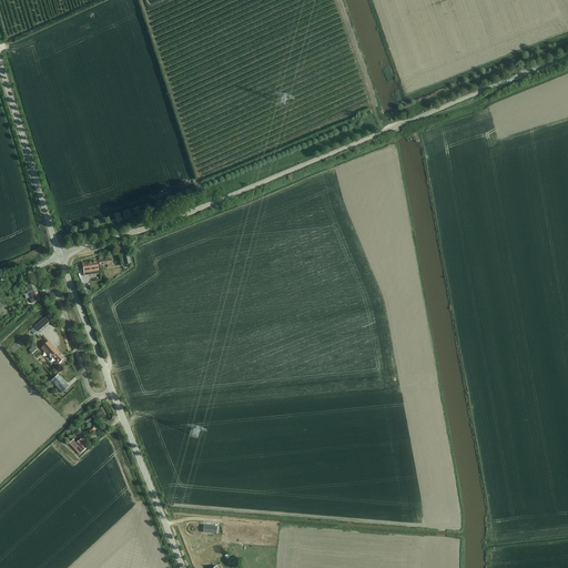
[(112,260),(99,262),(100,270),(102,269),(101,266),(108,265),(108,266),(112,266),(112,260)]
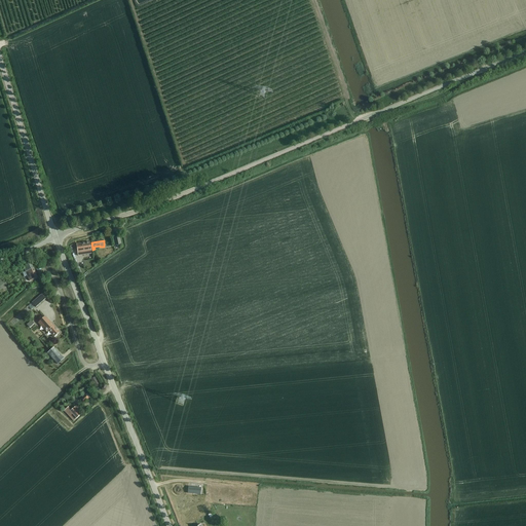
[(76,245),(78,256),(87,255),(86,252),(91,251),(89,242),(76,245)]
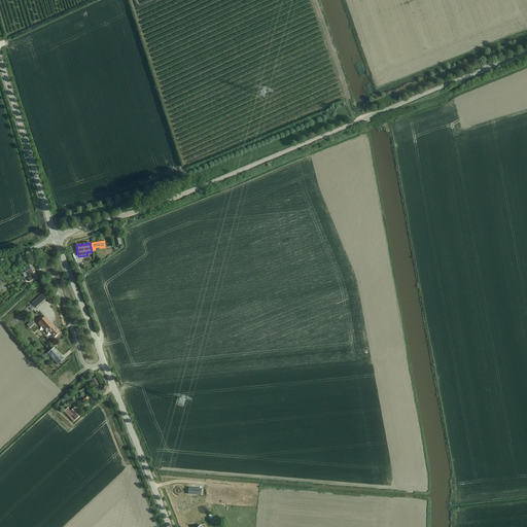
[(33,265),(25,268),(30,283),(38,280),(33,265)]
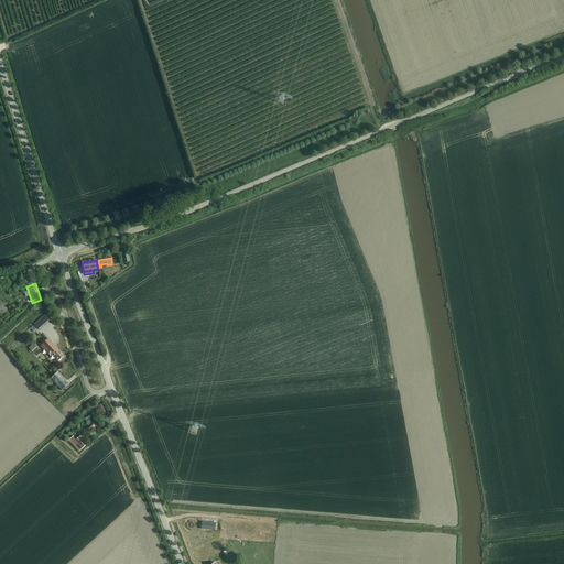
[(44,316),(34,325),(39,329),(49,321),(44,316)]
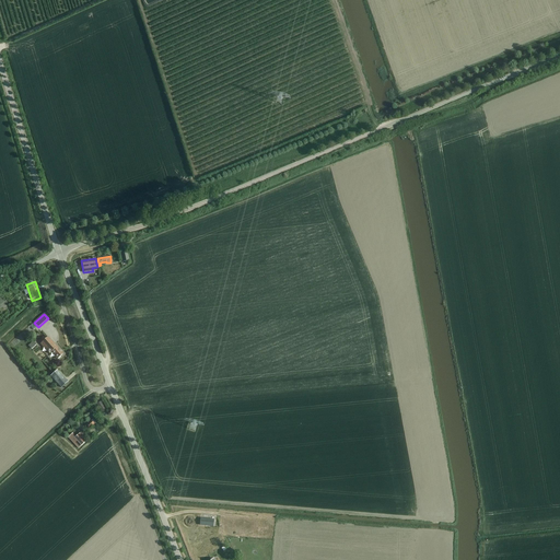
[(53,342),(48,337),(42,343),(50,354),(53,353),(58,359),(63,354),(53,342)]
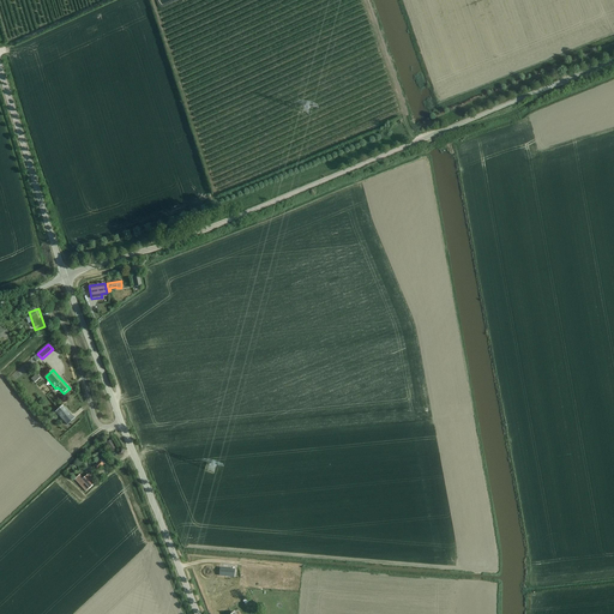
[(64,407),(56,413),(67,426),(74,419),(64,407)]
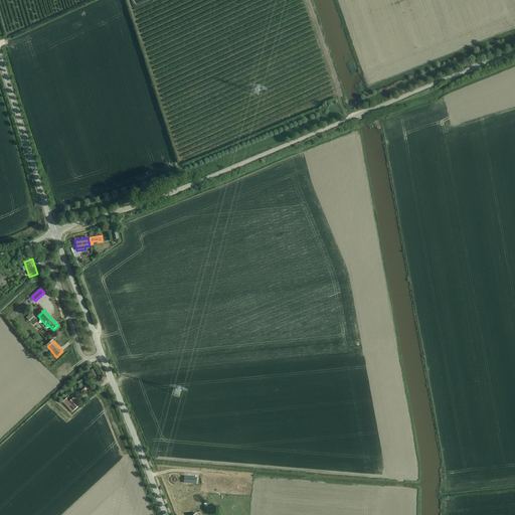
[(93,370),(90,372),(95,379),(98,377),(93,370)]
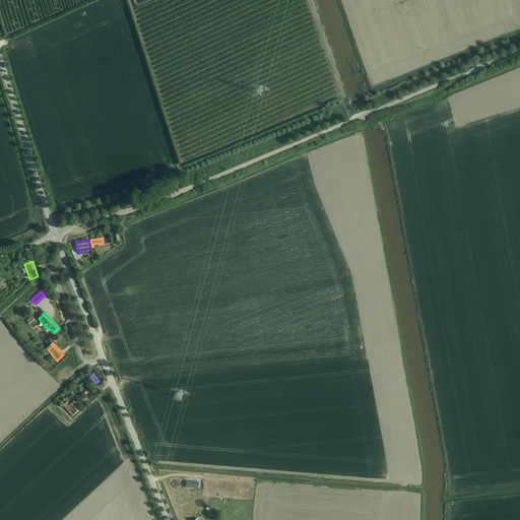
[(73,416),(80,410),(76,407),(79,404),(76,401),(71,405),(68,402),(64,406),(73,416)]
